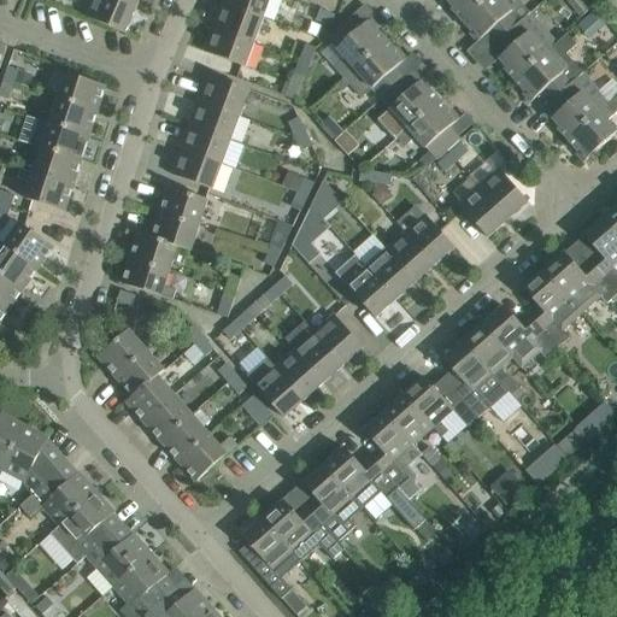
[(92,0),(84,17),(125,34),(136,9),(115,0),(92,0)]
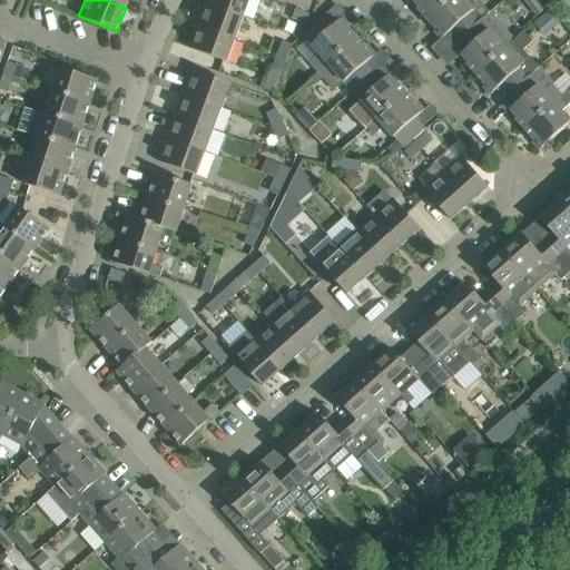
[(206,0),(206,2),(244,16),(249,0),(206,0)]
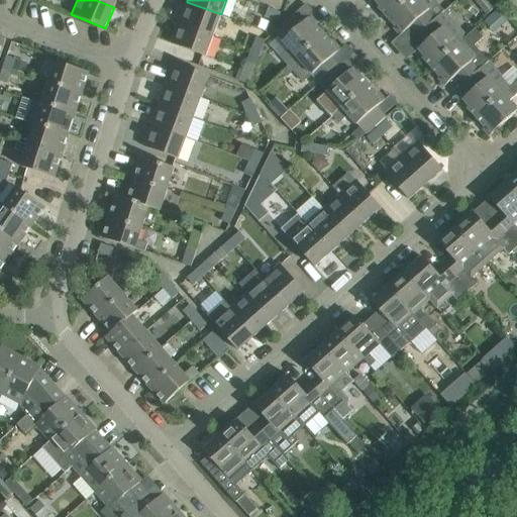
[(372,0),(371,2),(375,5),(376,4),(387,17),(406,0),(372,0)]
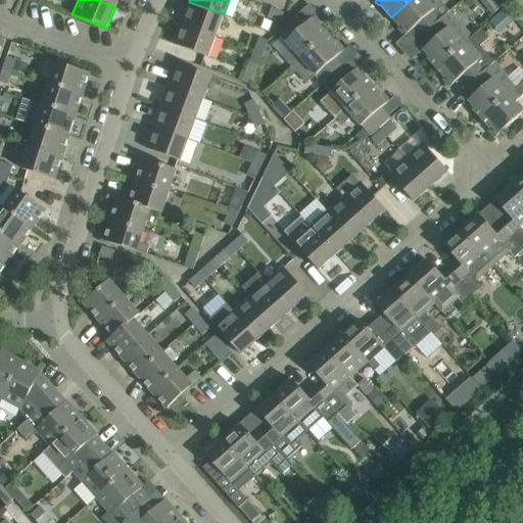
[(411,0),(391,17),(403,30),(401,32),(406,36),(414,29),(421,37),(441,18),(433,10),(442,2),(443,1),(441,0),(411,0)]
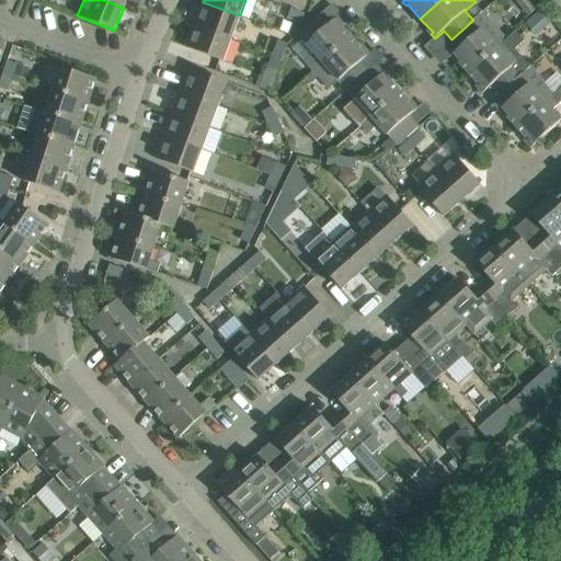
[(203,2),(194,24),(231,38),(240,15),(203,2)]
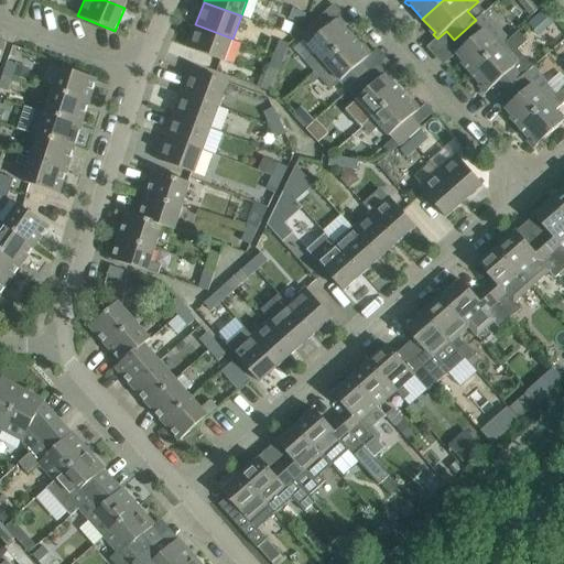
[(306,14),(292,9),(289,18),(303,23),(306,14)]
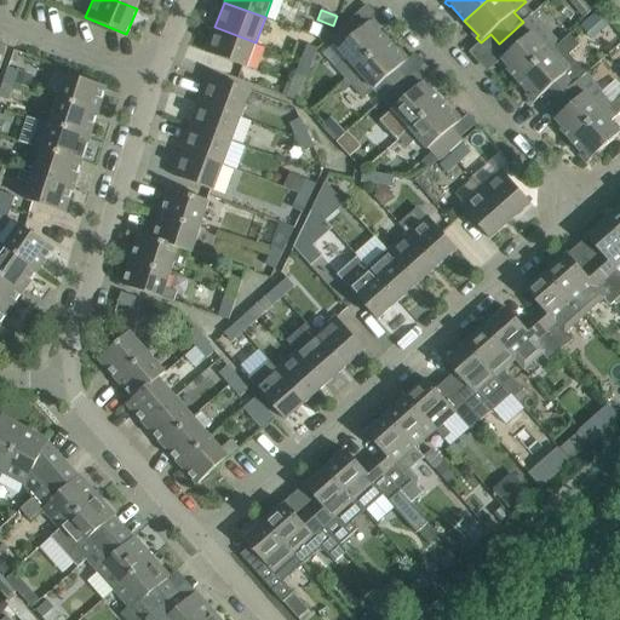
[(507,53),(498,62),(503,67),(504,65),(518,80),(561,42),(535,12),(523,22),(499,44),(507,53)]
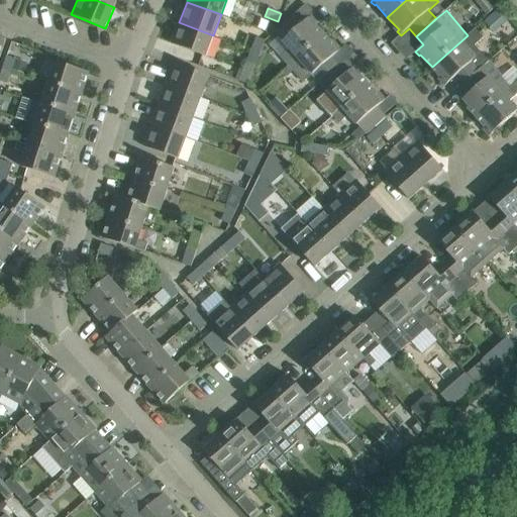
[(280,27),(275,31),(279,36),(291,49),(282,58),(288,66),(324,34),(313,21),(314,20),(311,16),(303,23),(295,14),(291,17),(280,27)]
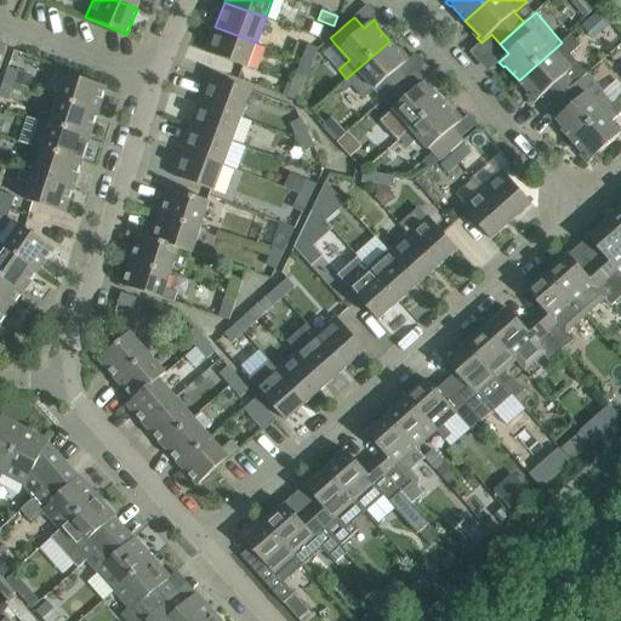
[(256,43),(215,27),(206,52),(248,68),(256,43)]
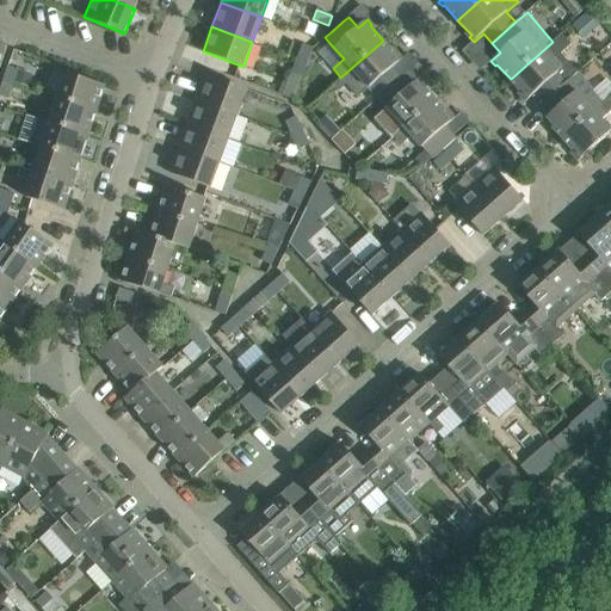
[(553,42),(511,79),(524,94),(522,97),(526,100),(536,92),(544,103),(580,71),(562,51),(573,43),(563,32),(562,34),(553,42)]
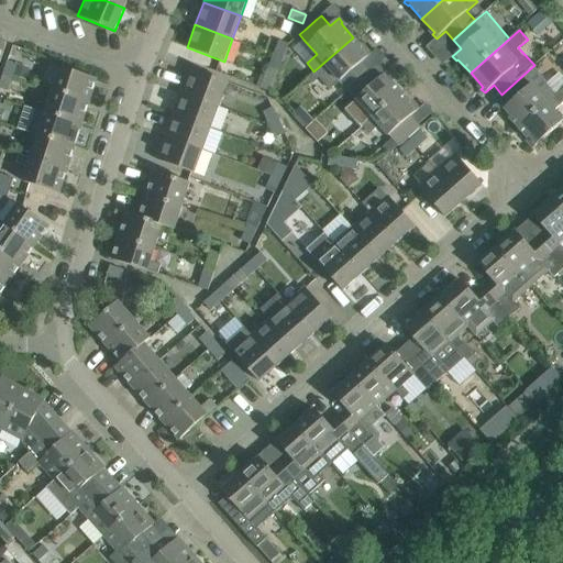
[(313,72),(307,77),(311,83),(319,77),(330,90),(340,81),(341,81),(349,90),(371,70),(362,62),(371,54),(367,50),(365,51),(353,37),(313,72)]
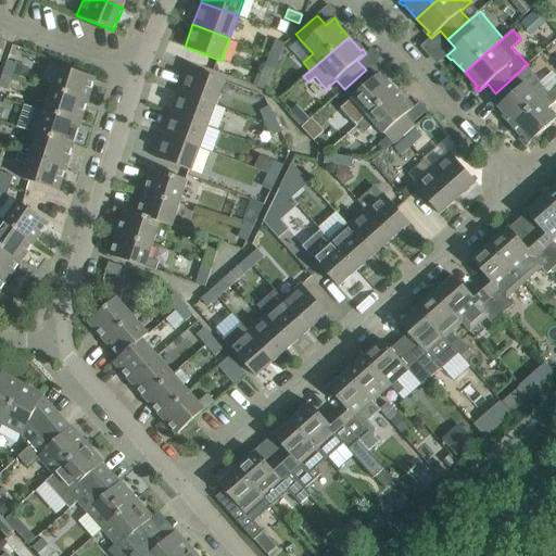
[(276,40),(272,53),(280,57),(285,43),(276,40)]
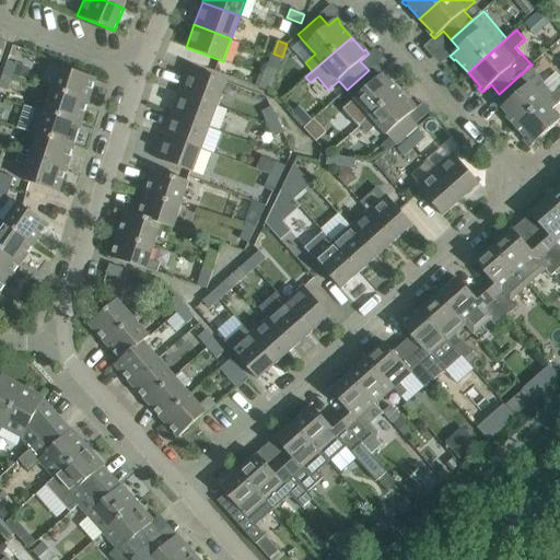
[(273,54),(268,67),(277,70),(282,57),(273,54)]
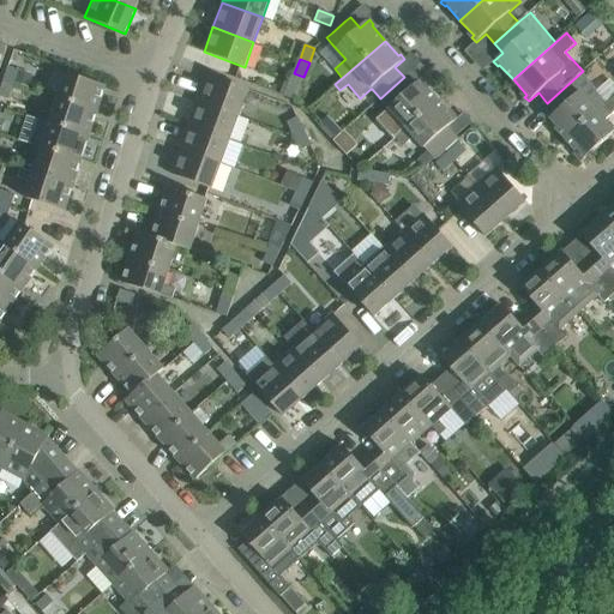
[(4,82),(13,84),(18,70),(8,66),(4,82)]
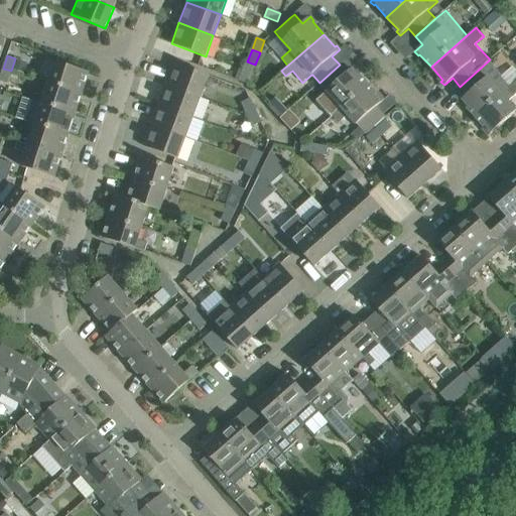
[(467,95),(459,102),(463,106),(464,104),(476,117),(512,85),(490,59),(460,87),(467,95)]
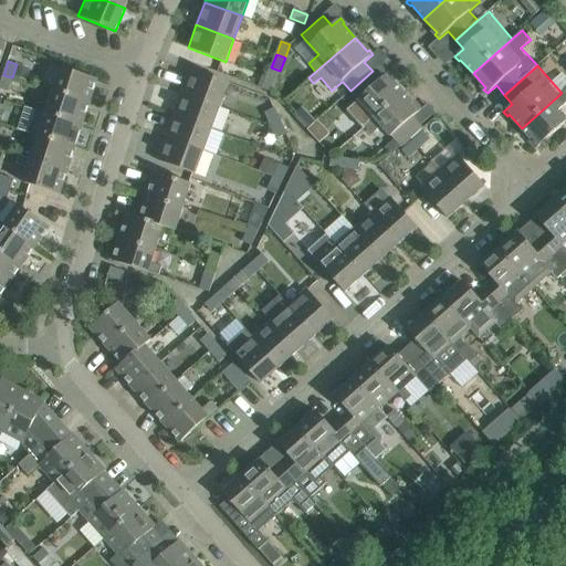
[(61,67),(54,88),(53,92),(90,103),(97,80),(61,67)]
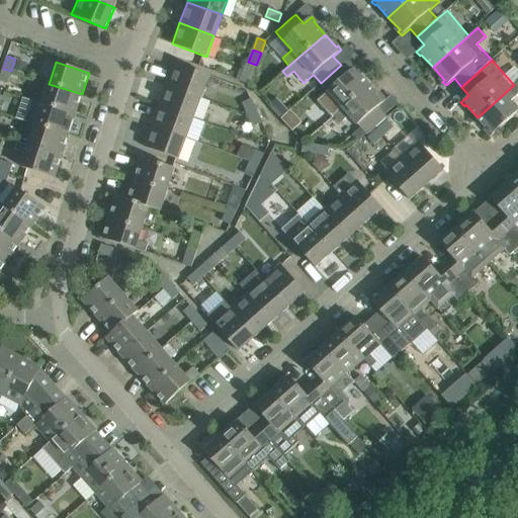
[(209,76),(175,63),(167,84),(201,97),(209,76)]
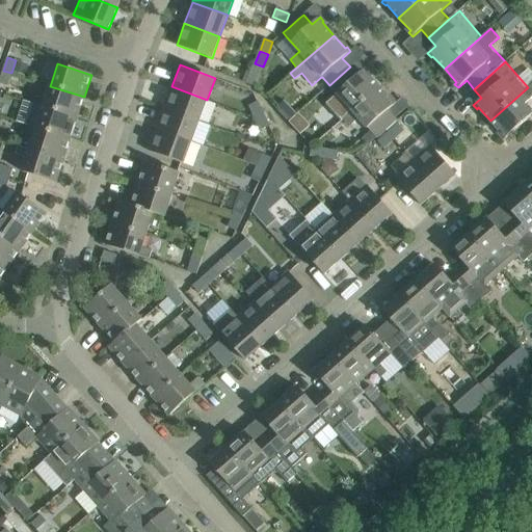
[(337,94),(325,104),(341,121),(343,118),(379,87),(368,74),(369,72),(366,68),(357,75),(350,67),(329,85),(337,94)]
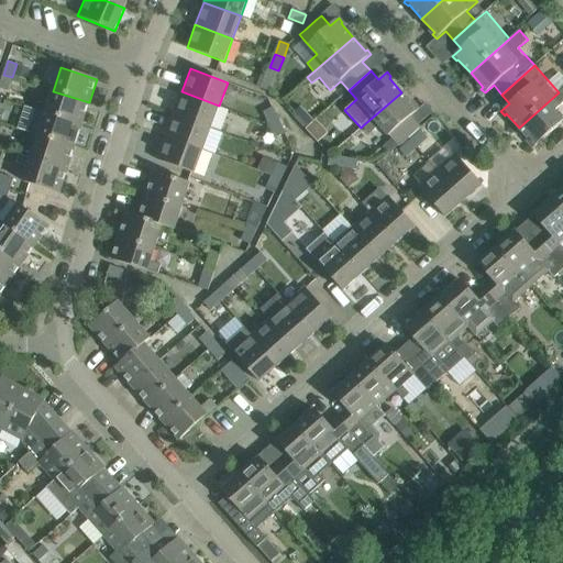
[(12,77),(3,75),(0,84),(0,88),(8,91),(12,77)]
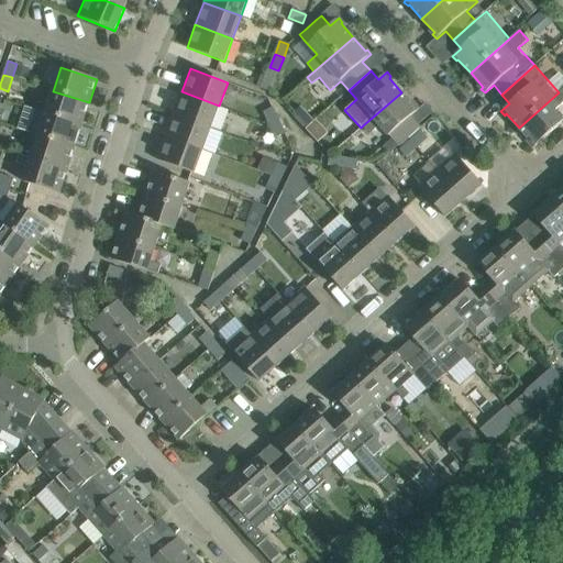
[(562,88),(559,92),(519,128),(531,142),(529,143),(533,147),(562,121),(562,119),(554,110),(562,102),(562,88)]
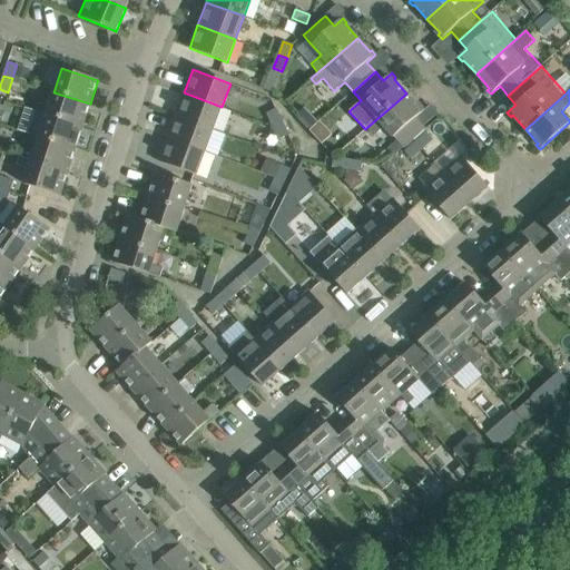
[(53,92),(47,115),(82,127),(90,104),(53,92)]
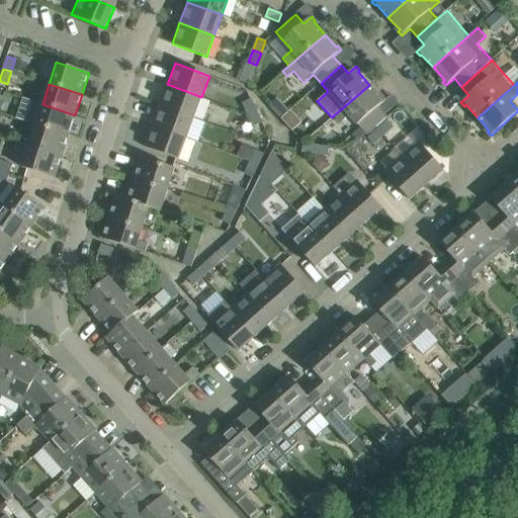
[(160,105),(194,117),(201,97),(167,84),(160,105)]
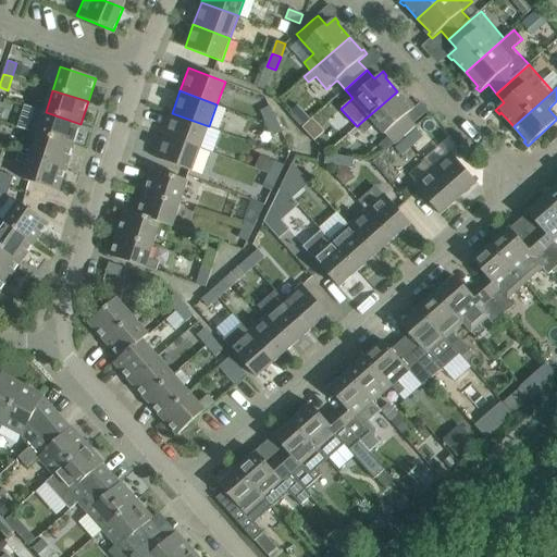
[(397,91),(359,124),(367,133),(369,130),(375,124),(388,137),(384,141),(380,145),(386,151),(394,144),(398,139),(415,125),(413,124),(406,115),(415,108),(415,107),(411,103),(409,104),(397,91)]
